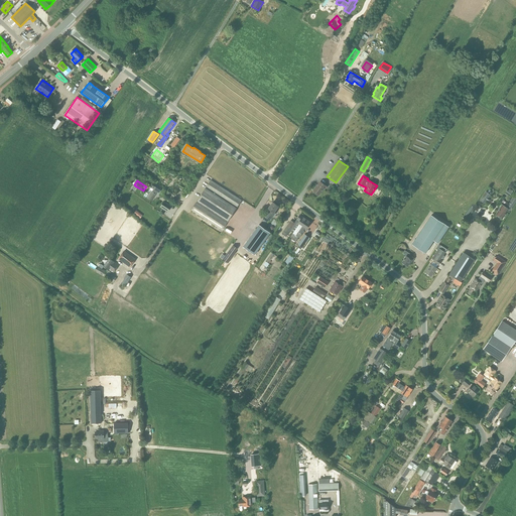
[(222,231),(242,201),(211,180),(191,211),(222,231)]
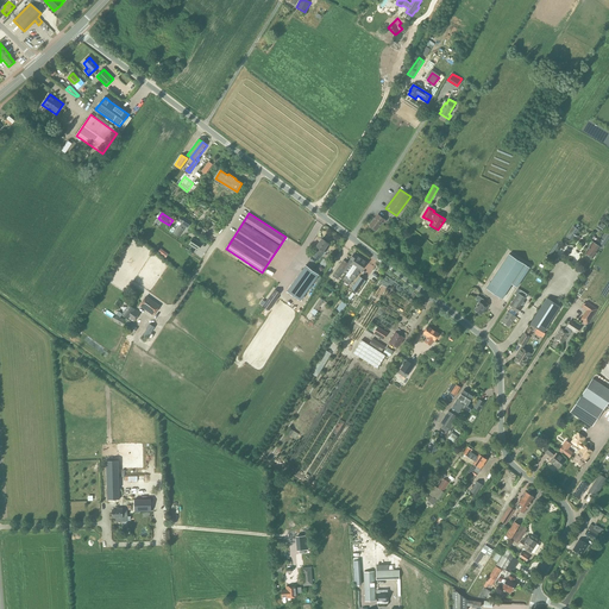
[(384,224),(385,221),(378,214),(370,225),(370,226),(370,227),(375,230),(376,230),(376,231),(382,223),(384,224)]
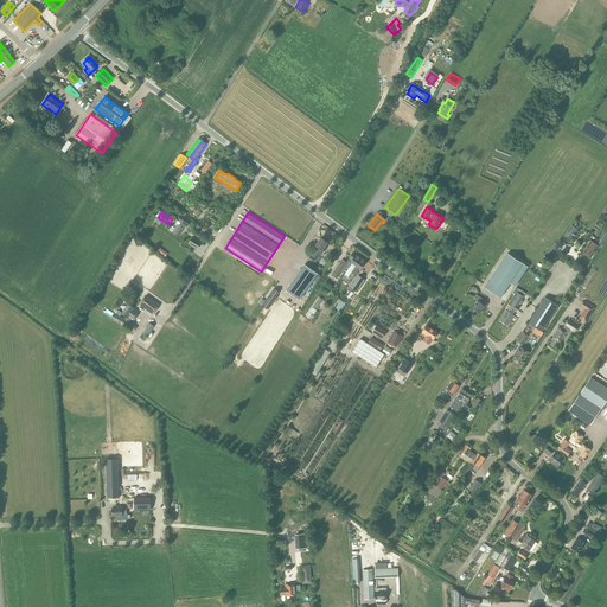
[(187,227),(191,221),(180,215),(180,216),(178,216),(177,218),(178,219),(177,221),(180,223),(174,234),(178,236),(185,225),(187,227)]
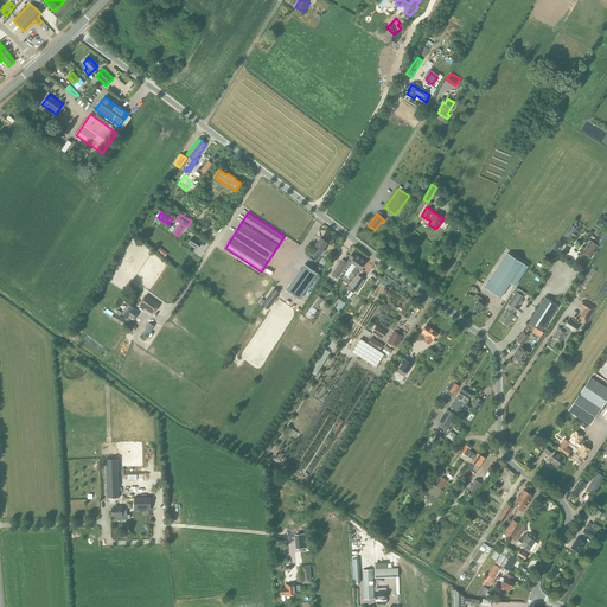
[(203,234),(208,227),(199,222),(196,229),(203,234)]
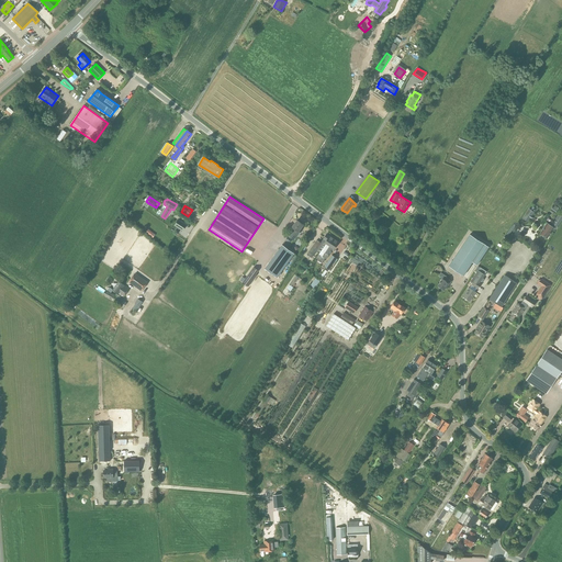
[(552,208),(549,212),(554,215),(559,208),(554,205),(553,208),(552,208)]
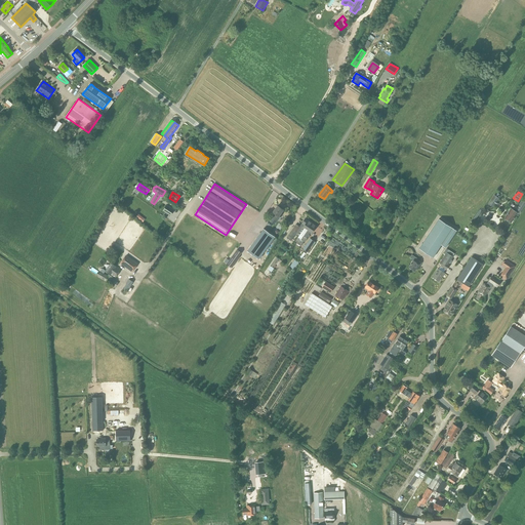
[(493,206),(498,198),(494,195),(489,203),(493,206)]
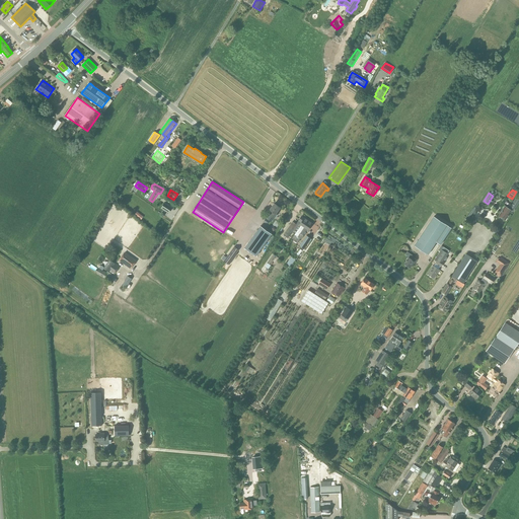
[(513,212),(518,202),(518,200),(516,199),(509,209),(506,206),(499,216),(505,220),(512,211),(513,212)]
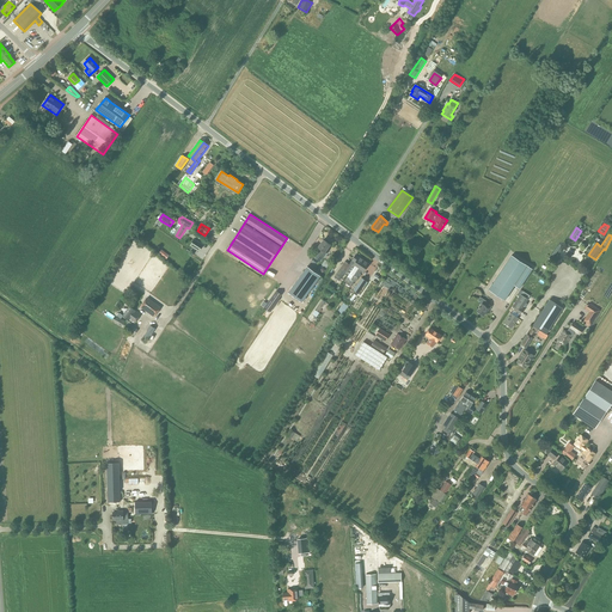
[(199,251),(202,245),(194,239),(190,245),(199,251)]
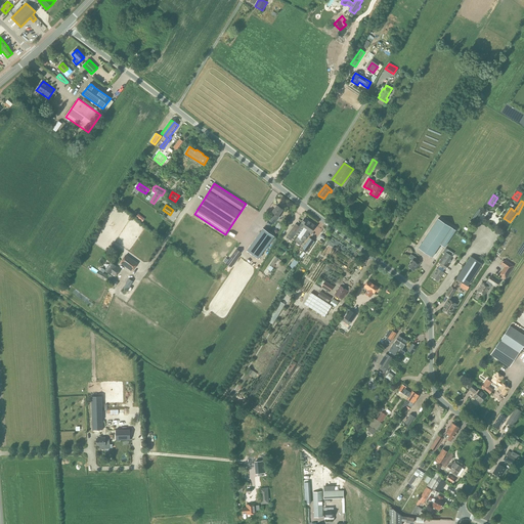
[(271,216),(268,220),(274,224),(275,222),(277,219),(276,218),(282,210),(277,206),(271,214),(274,216),(273,217),(271,216)]
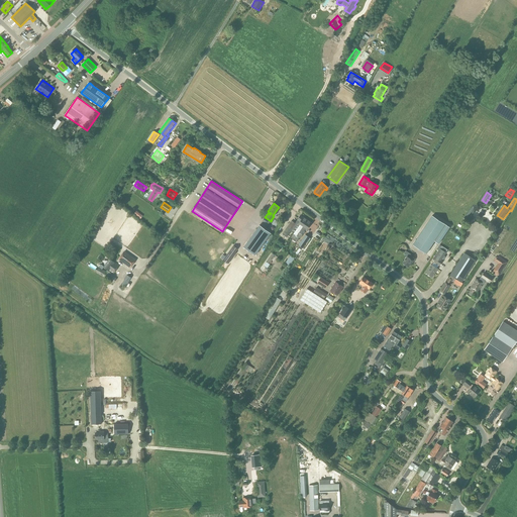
[(134,210),(132,214),(139,219),(141,216),(134,210)]
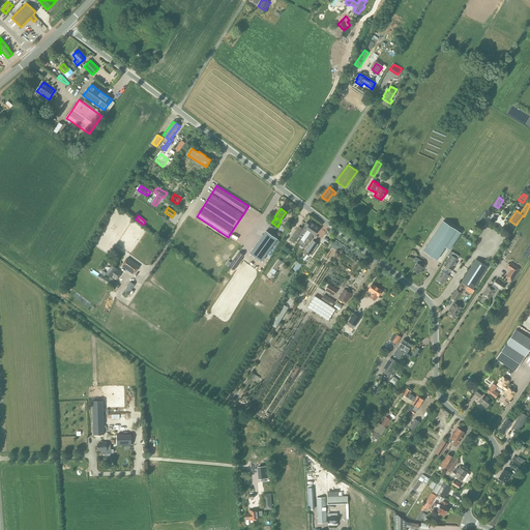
[(308,226),(300,239),(301,239),(304,241),(315,226),(308,221),(305,225),(308,226)]
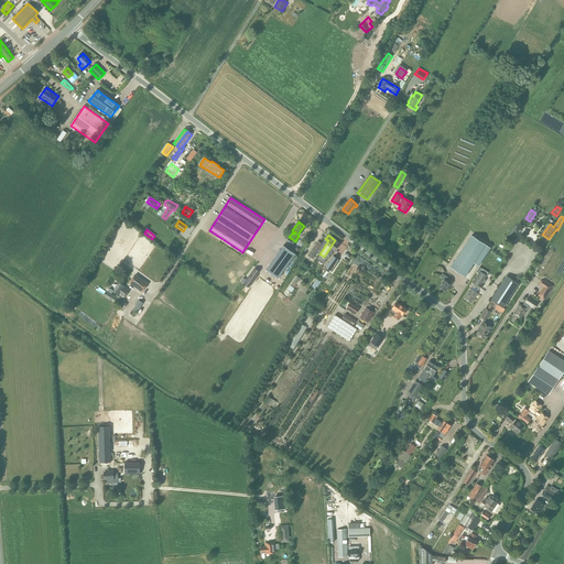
[(490,248),(472,236),(451,267),(465,277),(475,262),(479,266),(490,248)]
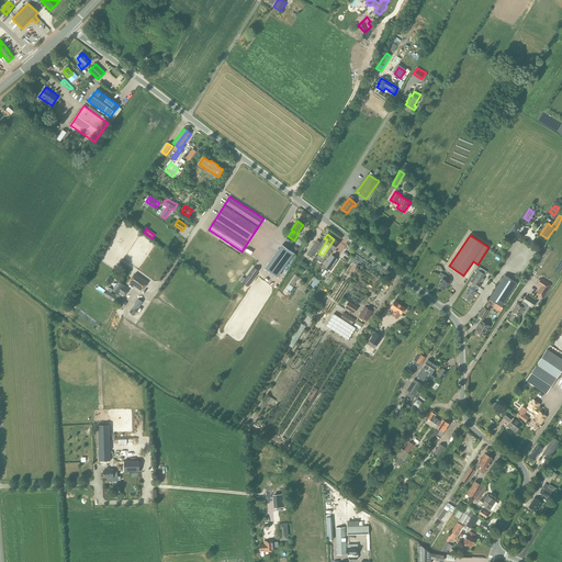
[(315,251),(318,254),(327,239),(324,238),(321,243),(322,243),(315,251)]
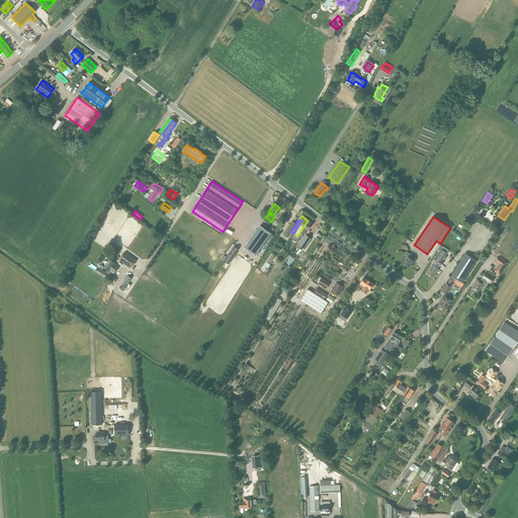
[(290,232),(296,224),(295,224),(292,221),(282,235),(287,237),(290,232)]
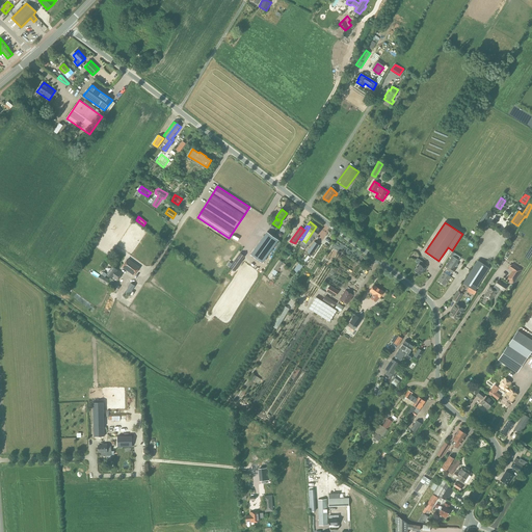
[(316,227),(306,242),(308,244),(309,245),(315,237),(320,230),(319,229),(319,228),(318,227),(317,227),(316,227)]
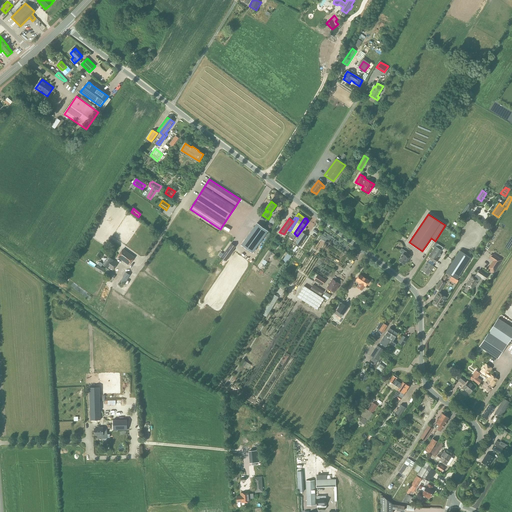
[(268,231),(256,223),(241,245),(252,253),(268,231)]
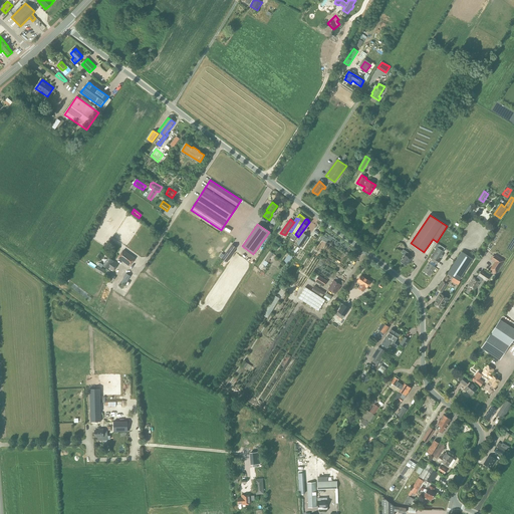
[(303,233),(296,244),(301,247),(308,236),(303,233)]
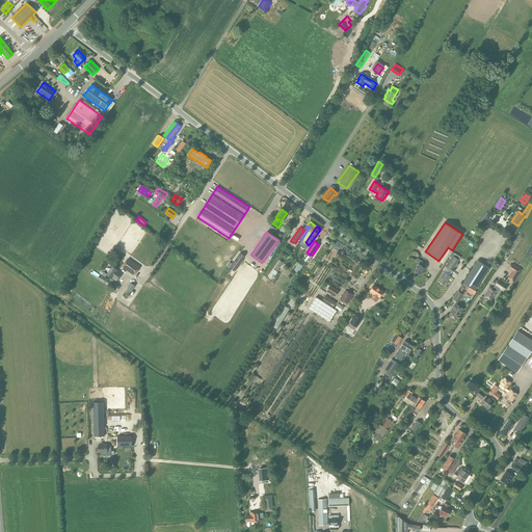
[(244,256),(240,253),(230,267),(234,270),(244,256)]
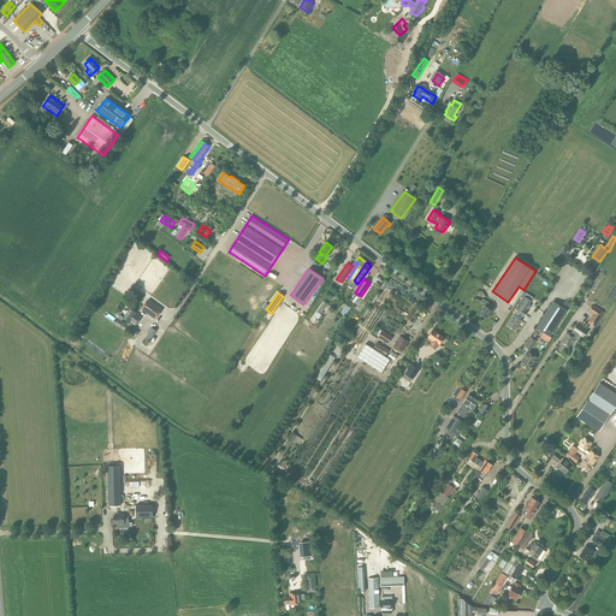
[(525,297),(519,306),(520,307),(526,311),(532,302),(525,297)]
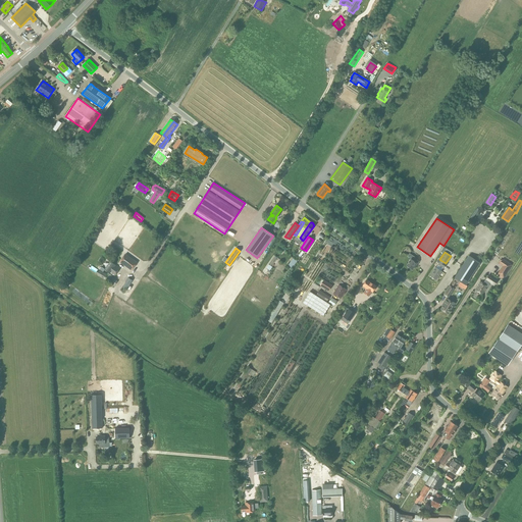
[(137,262),(125,254),(120,262),(132,269),(137,262)]
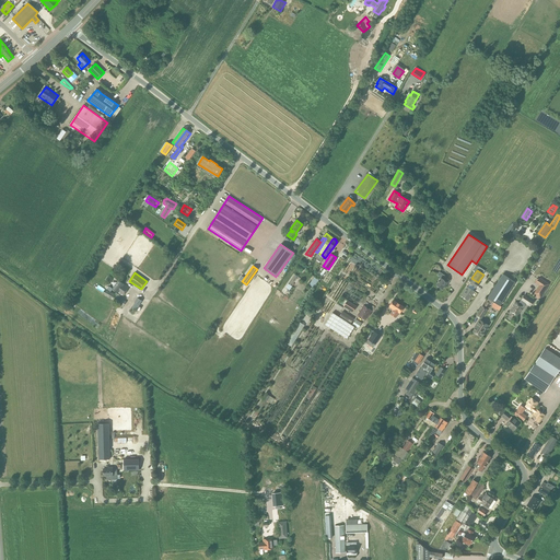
[(291,286),(298,277),(295,275),(286,288),(289,290),(292,287),(291,286)]
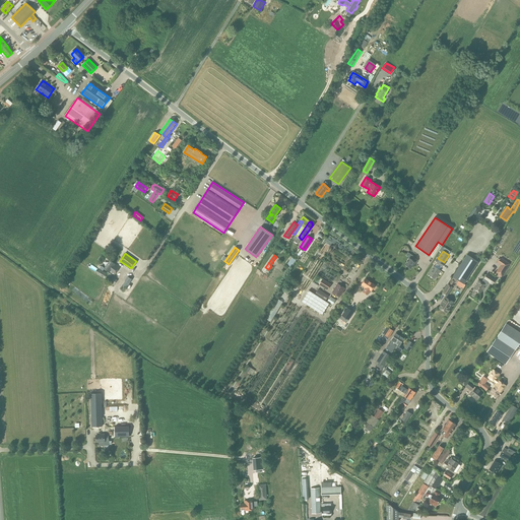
[(464,283),(478,262),(466,255),(453,276),(464,283)]
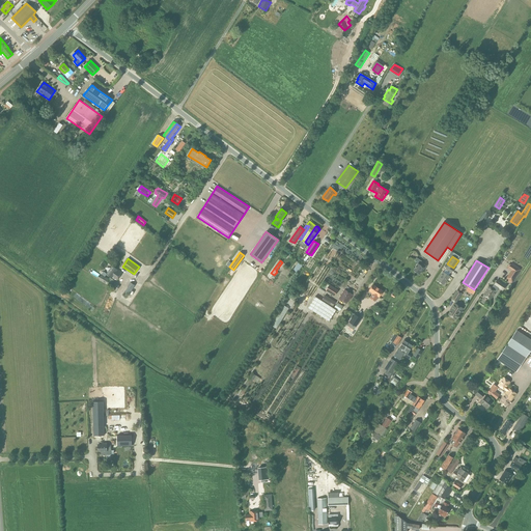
[(419,274),(424,268),(425,264),(420,261),(414,270),(419,274)]
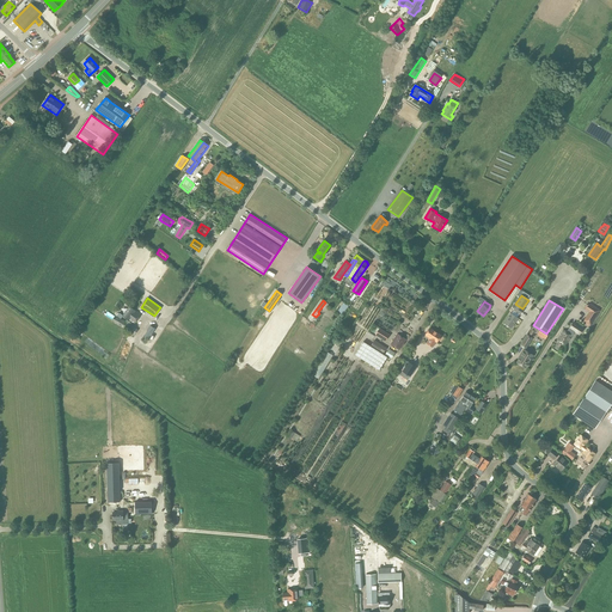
[(600,310),(589,303),(586,308),(591,311),(583,322),(589,326),(600,310)]
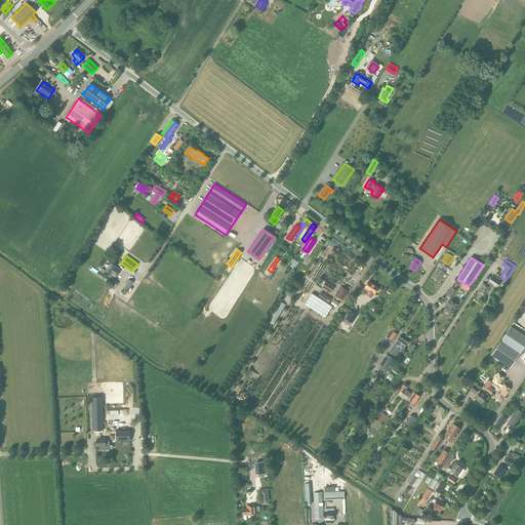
[(446,270),(449,266),(443,261),(440,266),(446,270)]
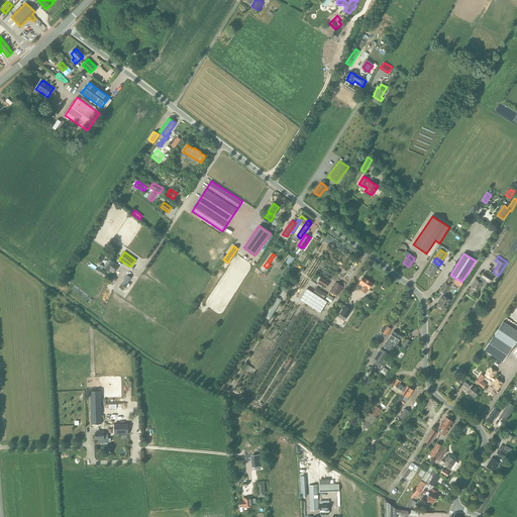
[(113,273),(118,266),(114,263),(109,260),(104,267),(113,273)]
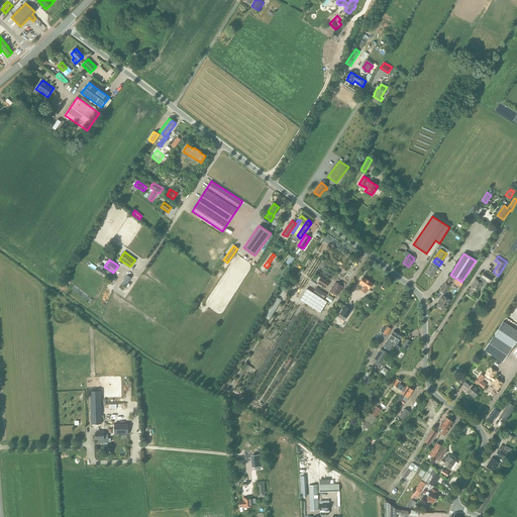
[(432,277),(437,269),(431,265),(426,274),(432,277)]
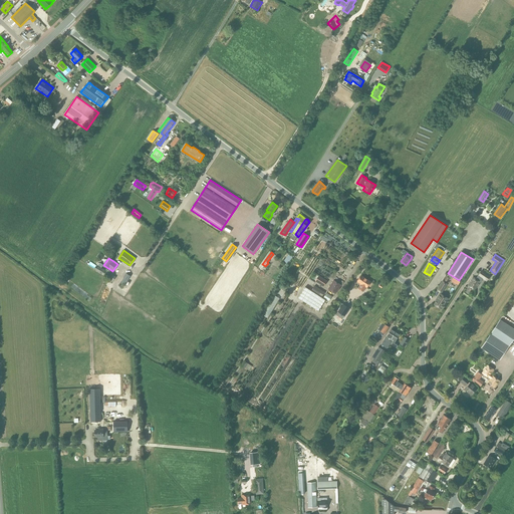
[(105,271),(97,267),(95,271),(113,281),(115,277),(109,273),(110,272),(106,269),(105,271)]
